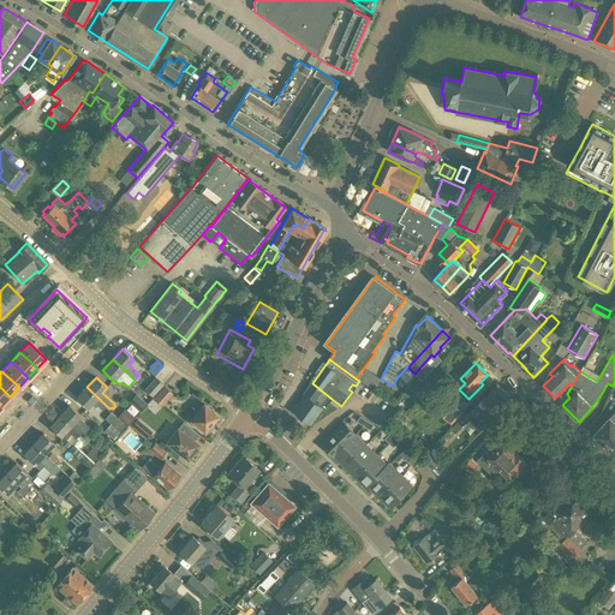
[(153,396),(163,384),(155,377),(144,389),(153,396)]
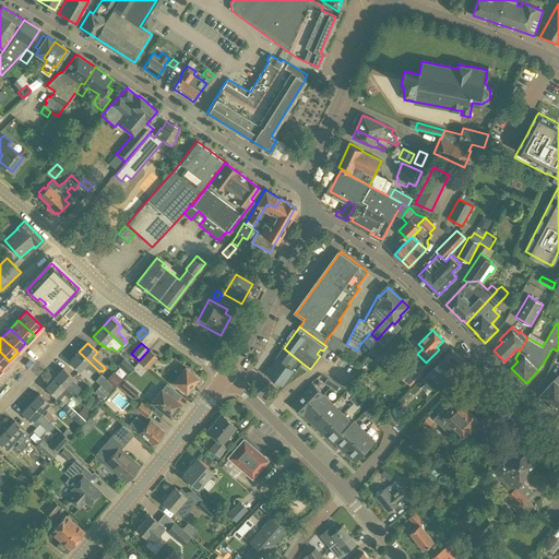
[(298,366),(301,363),(284,348),(268,371),(285,384),(280,391),(281,392),(298,366)]
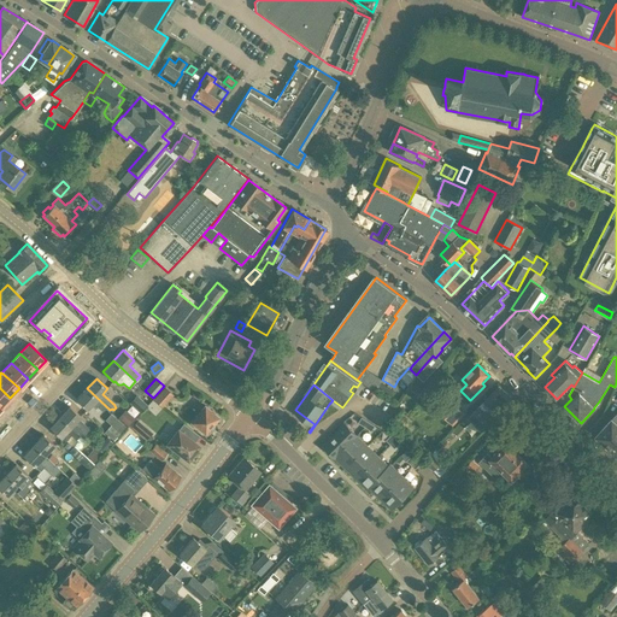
[(497,412),(498,412),(512,398),(499,386),(485,400),(486,401),(489,404),(497,412)]
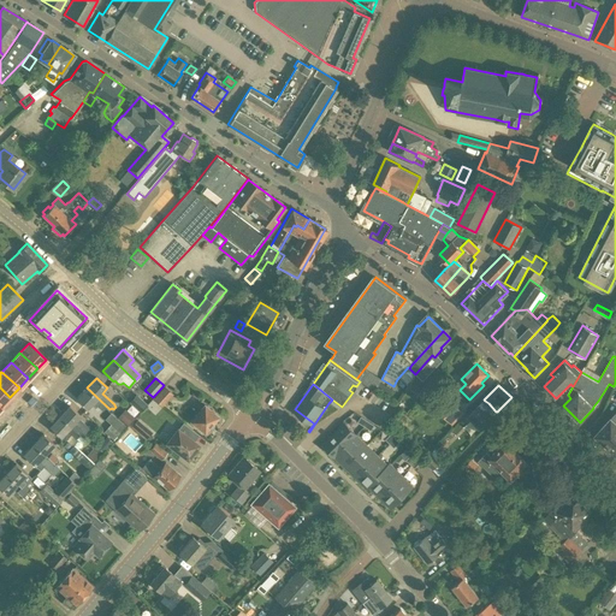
[(163,407),(173,394),(165,386),(154,398),(163,407)]
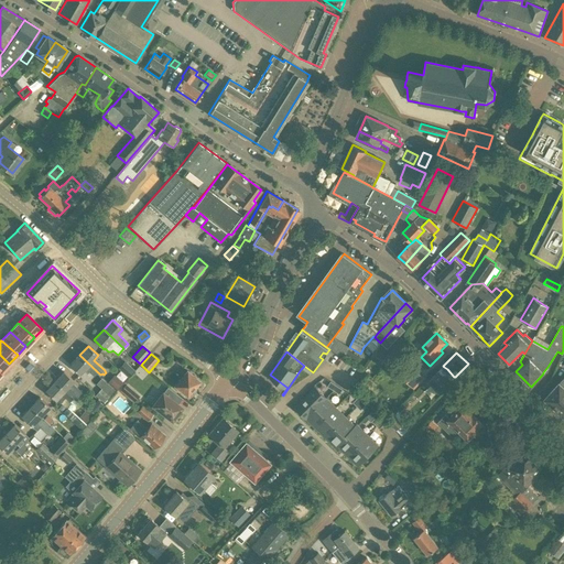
[(359,357),(354,354),(350,360),(356,364),(359,357)]
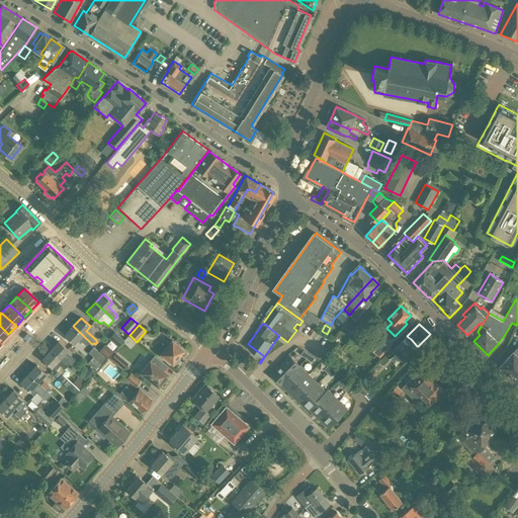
[(0,341),(1,342),(8,334),(0,326),(0,341)]
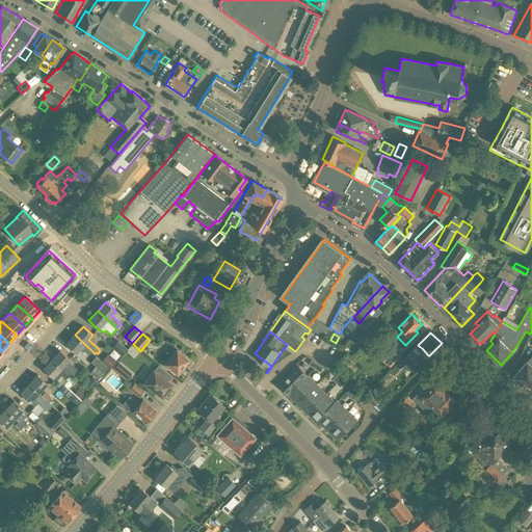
[(94,354),(95,353),(75,335),(65,345),(75,353),(79,349),(82,352),(84,350),(88,355),(91,352),(94,354)]
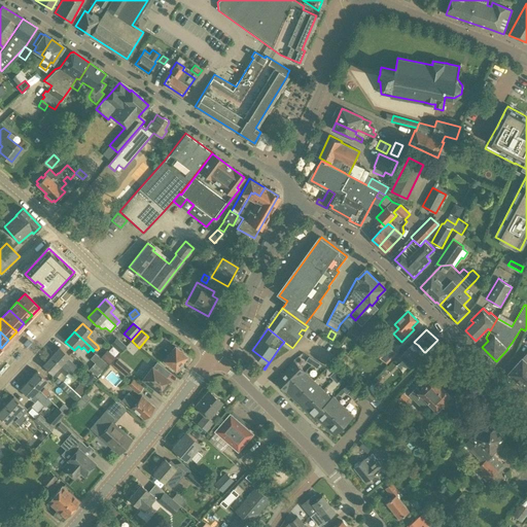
[(119,353),(126,346),(116,337),(110,344),(119,353)]
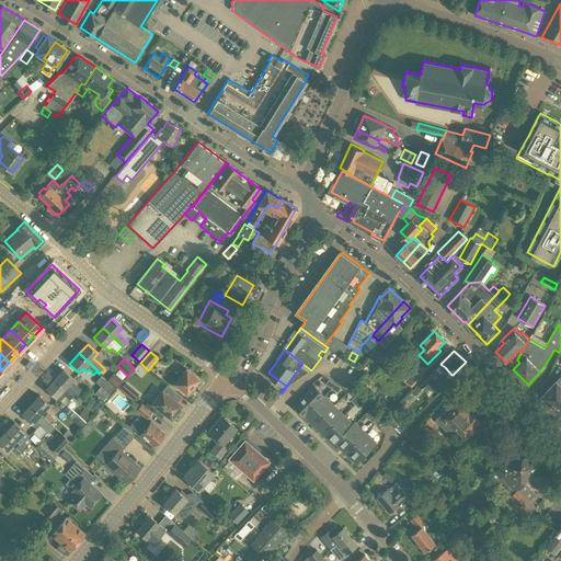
[(412,388),(423,376),(409,364),(399,375),(412,388)]
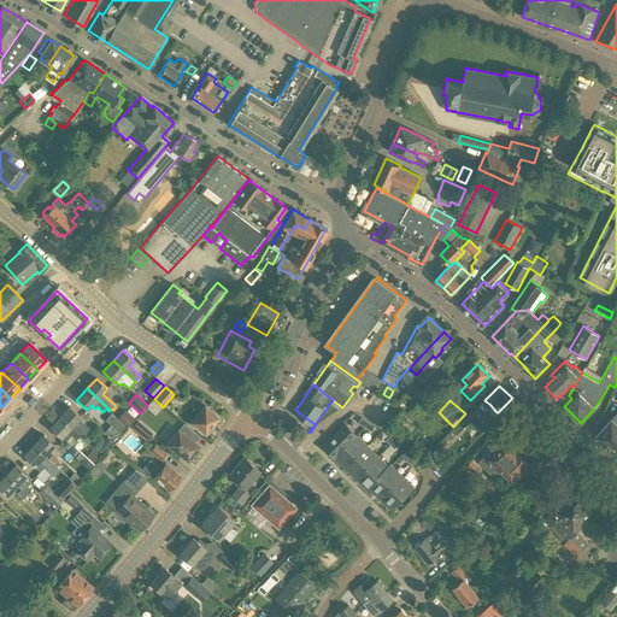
[(493,417),(497,412),(489,404),(486,401),(485,400),(469,417),(482,429),(493,417)]
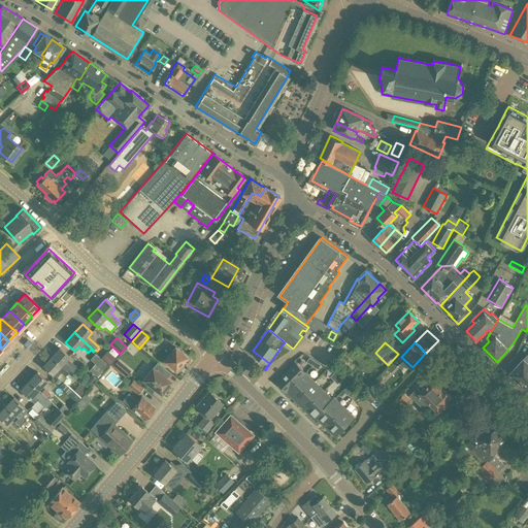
[(61,365),(60,366),(68,373),(70,375),(77,367),(67,359),(69,357),(60,348),(52,357),(61,365)]
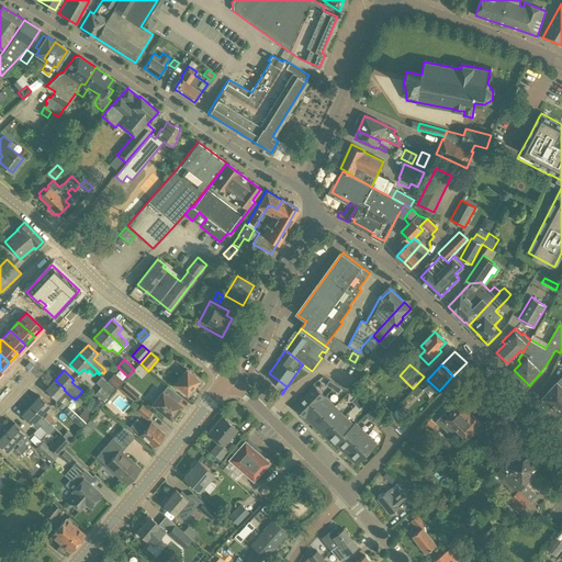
[(189,395),(195,389),(192,386),(199,380),(187,370),(175,384),(189,395)]
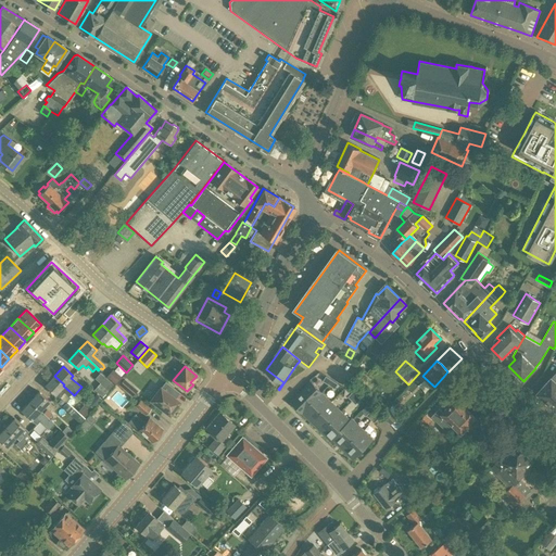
[(115,383),(121,377),(112,369),(106,376),(115,383)]
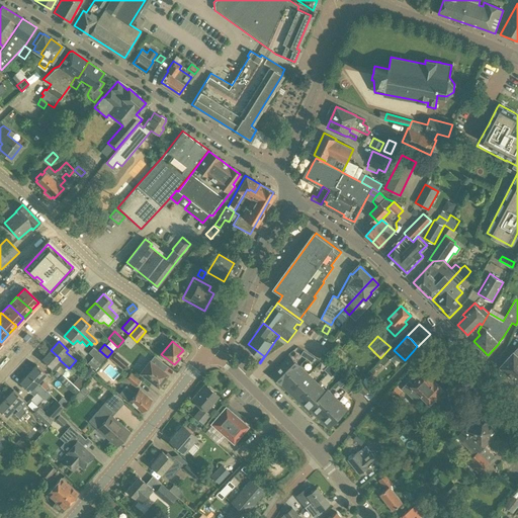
[(517,347),(501,366),(517,381),(517,347)]
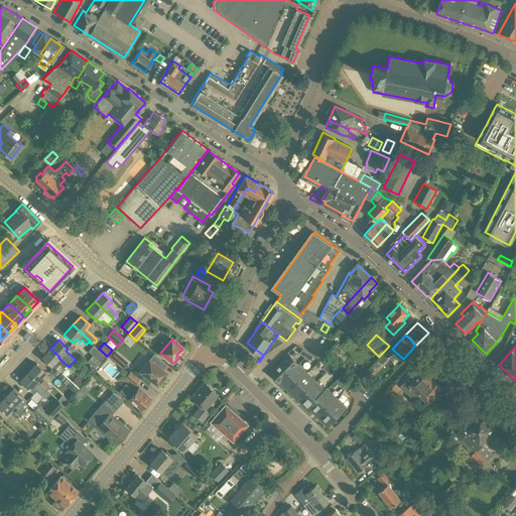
[(50,349),(41,358),(50,366),(54,362),(57,365),(59,364),(63,368),(67,365),(58,358),(59,357),(50,349)]
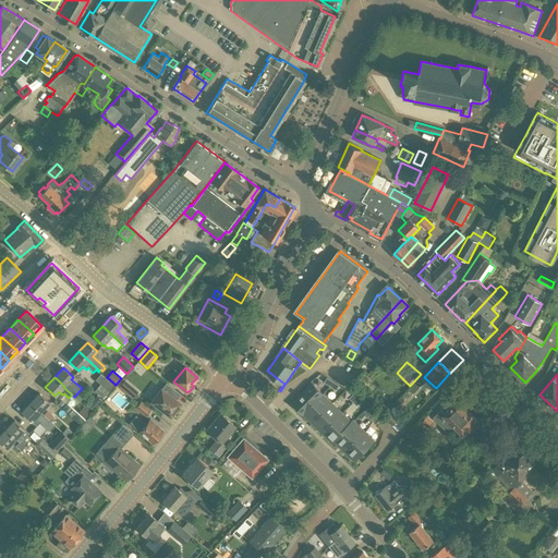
[(334,381),(327,377),(323,384),(329,387),(334,381)]
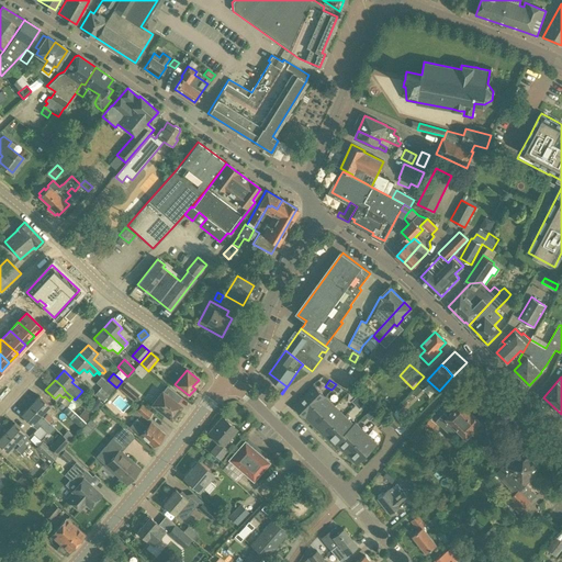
[(103,402),(114,390),(105,382),(94,394),(103,402)]
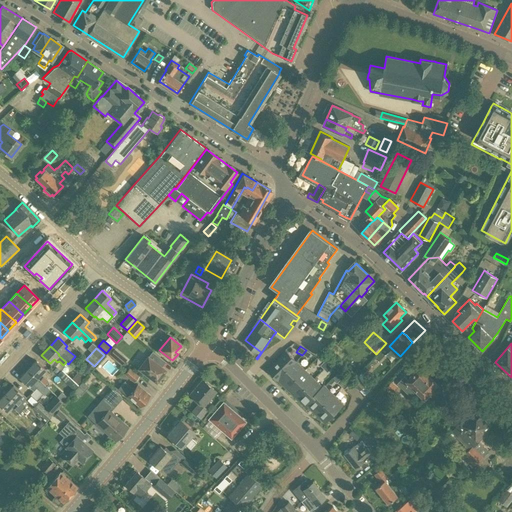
[(118,362),(123,356),(114,349),(109,355),(118,362)]
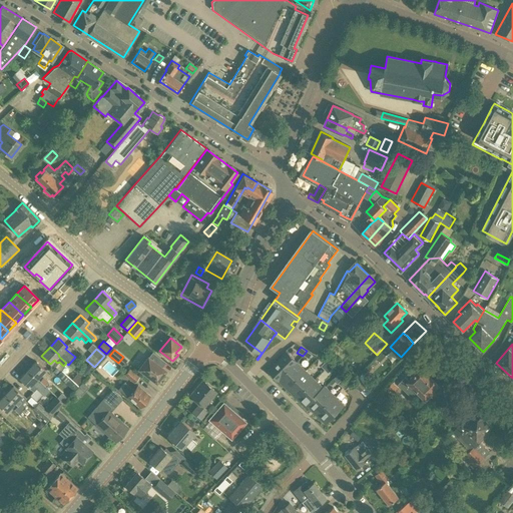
[(312,354),(307,351),(303,356),(308,360),(312,354)]
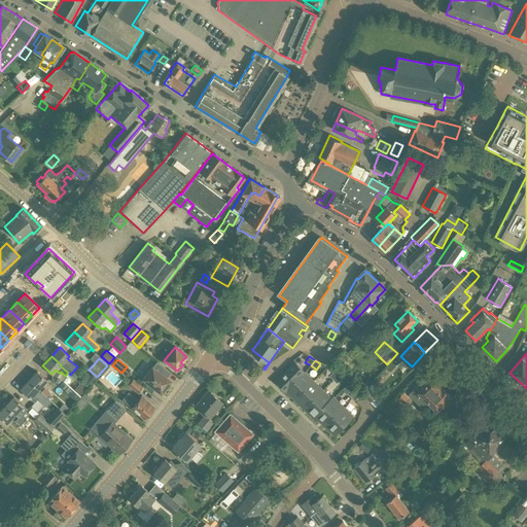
[(167,370),(156,361),(152,367),(143,379),(149,383),(148,385),(153,389),(154,387),(161,392),(170,381),(163,376),(167,370)]
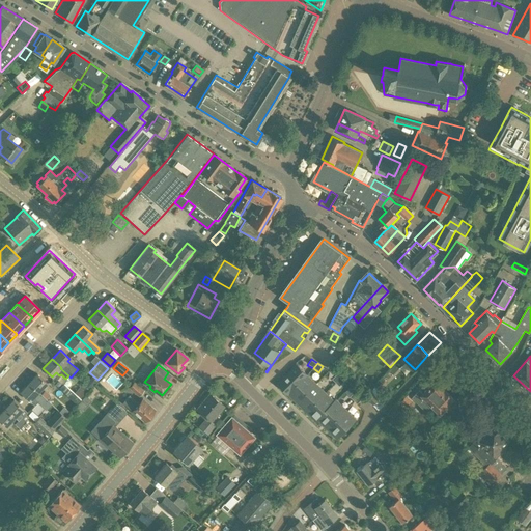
[(297,365),(279,384),(285,390),(285,389),(287,391),(286,391),(288,393),(307,374),(297,365)]
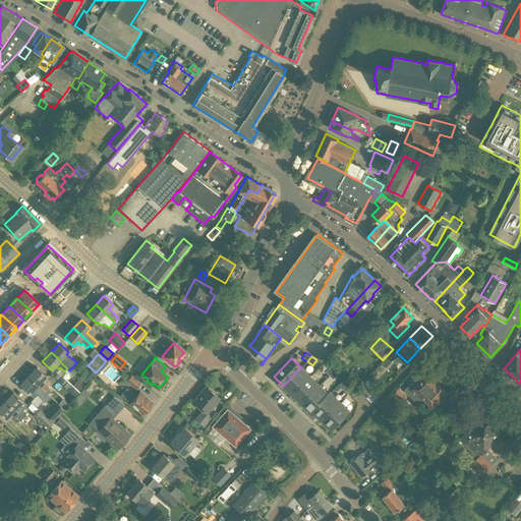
[(29,375),(38,384),(46,375),(37,366),(29,375)]
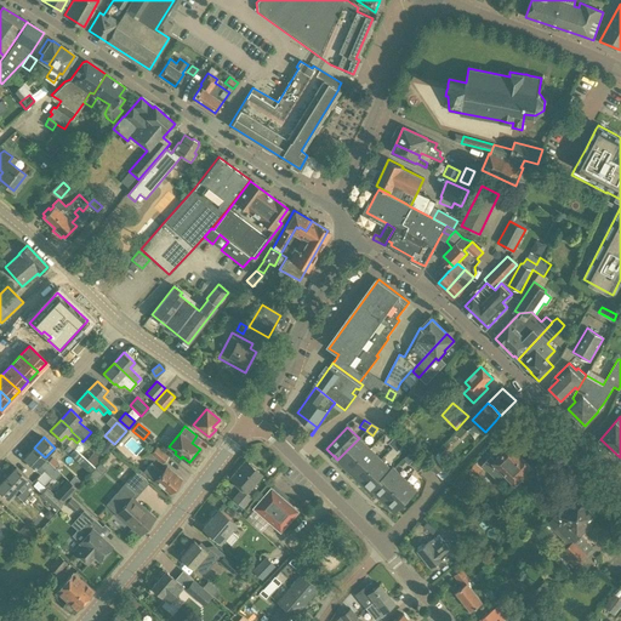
[(393,448),(398,442),(394,437),(393,438),(388,443),(393,448)]
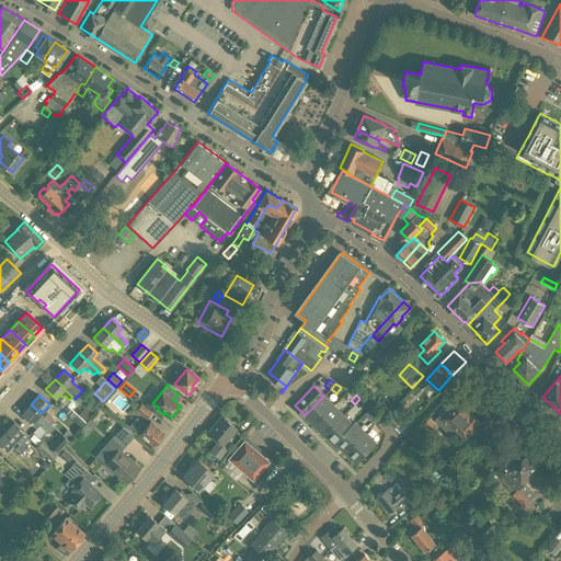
[(324,396),(305,415),(307,418),(309,419),(308,420),(315,425),(334,405),(328,400),(324,396)]
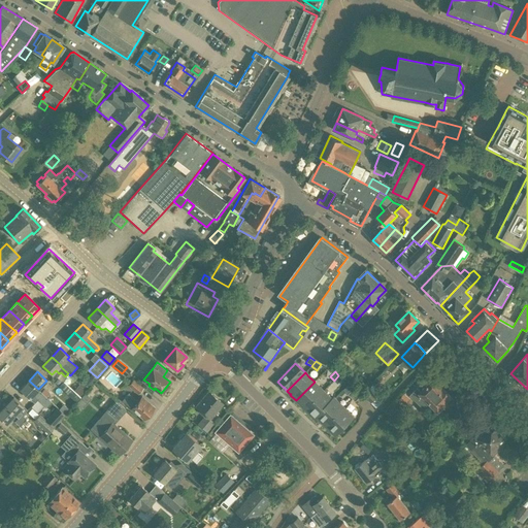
[(96,378),(91,374),(87,378),(92,384),(96,378)]
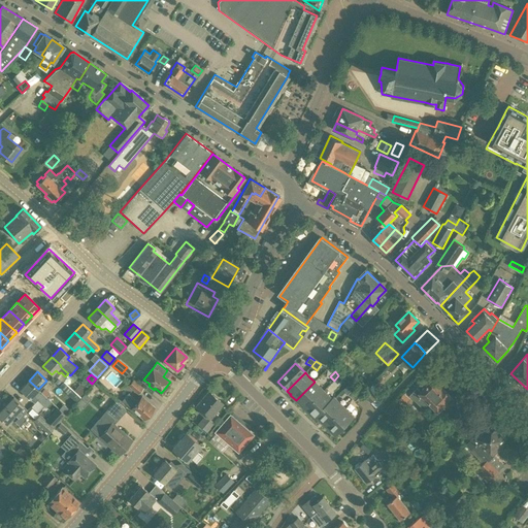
[(339,375),(338,375),(334,381),(337,384),(342,378),(339,375)]
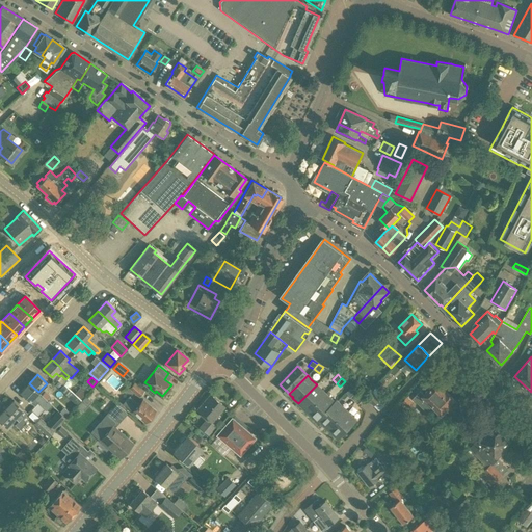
[(446,391),(436,381),(423,394),(420,391),(414,398),(426,410),(433,404),(442,414),(449,406),(453,409),(459,402),(454,397),(455,397),(455,393),(451,389),(447,389),(446,391)]
